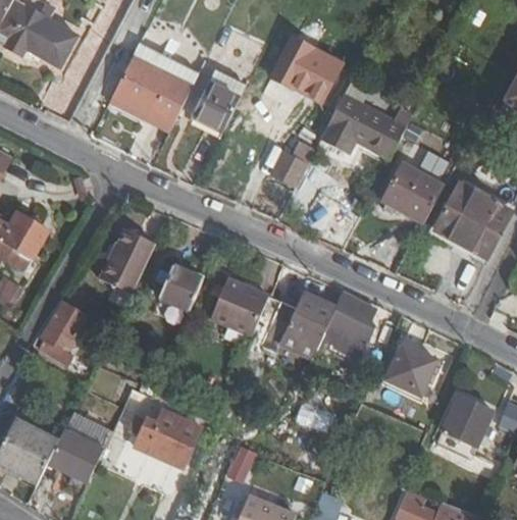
[(0,20),(5,12),(7,13),(14,0),(0,0),(0,20)]
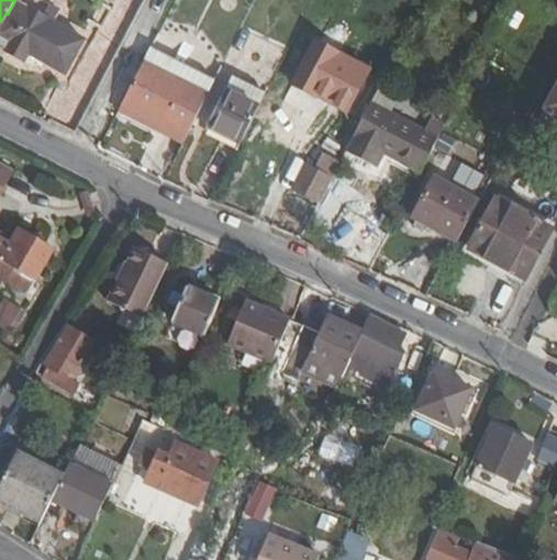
[(0,41),(25,57),(30,52),(67,74),(87,40),(55,21),(62,9),(46,0),(35,0),(32,7),(20,0),(15,0),(8,14),(6,13),(0,22),(0,41)]
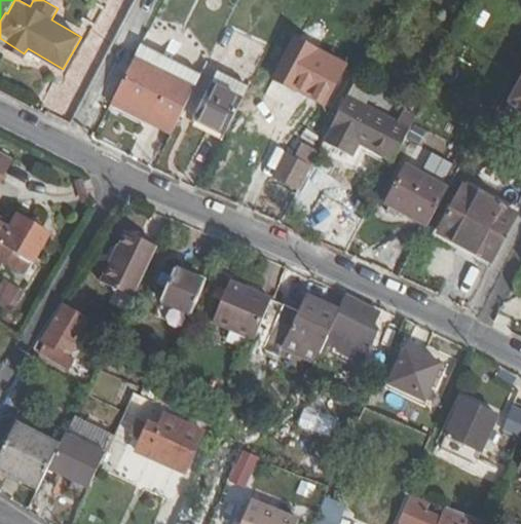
[(263,91),(289,105),(317,47),(293,35),(263,91)]
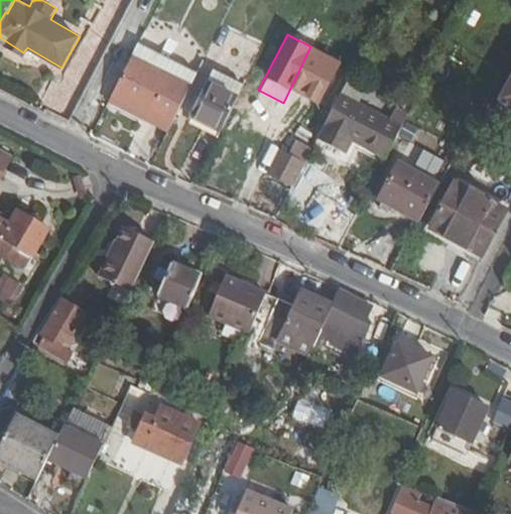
[(140,40),(113,93),(171,123),(184,98),(198,71),(140,40)]
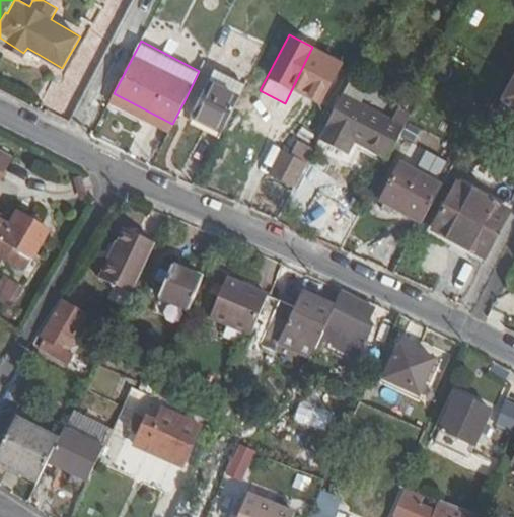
[(312,47),(285,103),(290,106),(303,91),(319,99),(340,60),(312,47)]
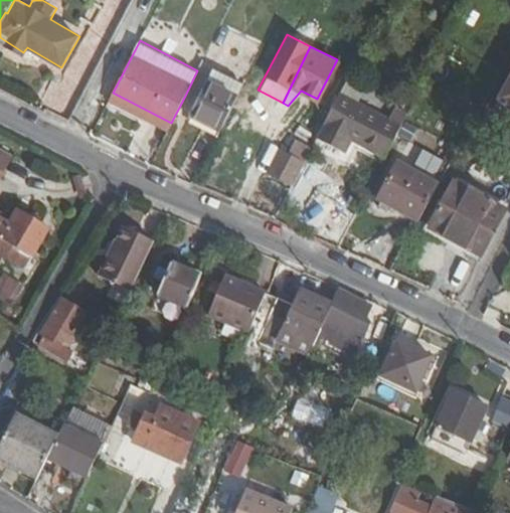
[(188,113),(219,129),(235,97),(242,83),(210,67),(188,113)]
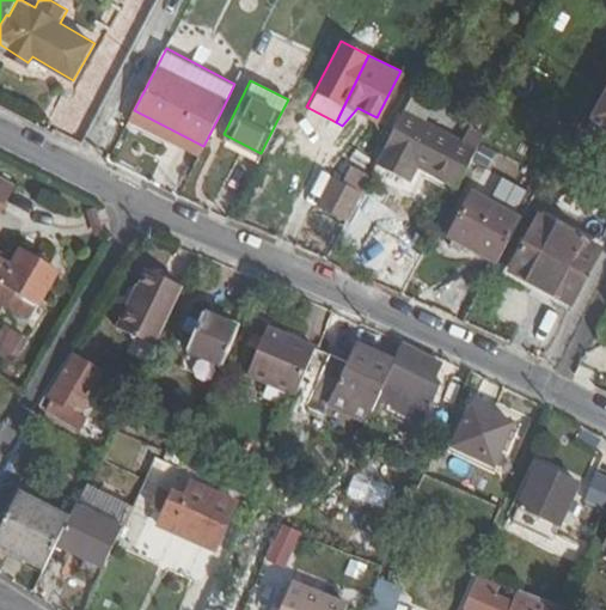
[(605,84),(588,120),(605,128),(605,84)]
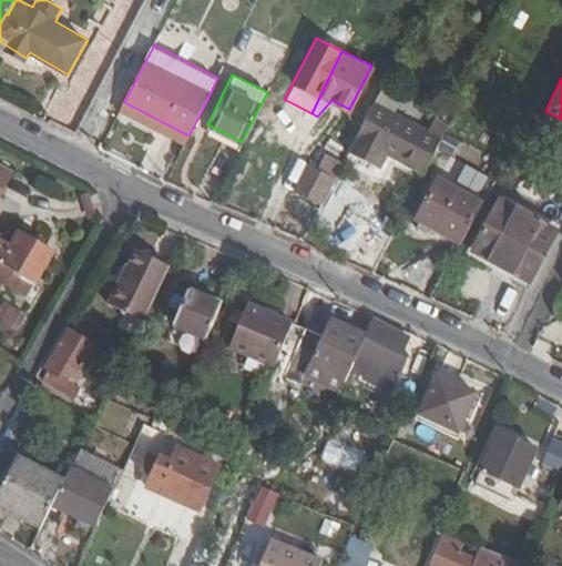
[(395,155),(423,170),(440,137),(426,129),(373,101),(347,150),(377,165),(385,151),(388,145),(398,150),(395,155)]
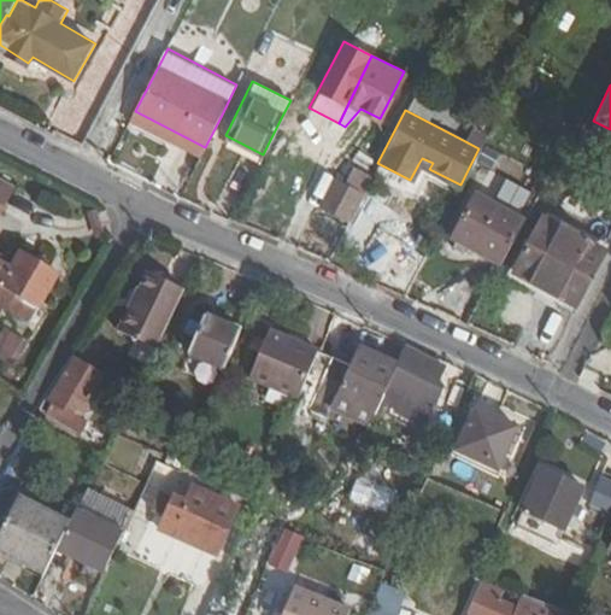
[(463,140),(479,148),(487,133),(470,124),(463,140)]
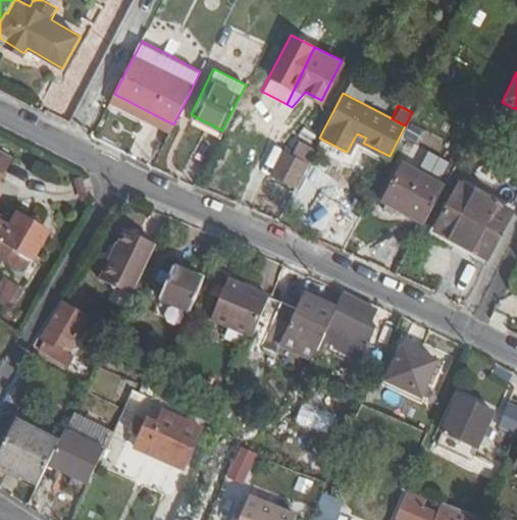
[(354,139),(363,143),(366,138),(357,134),(354,139)]
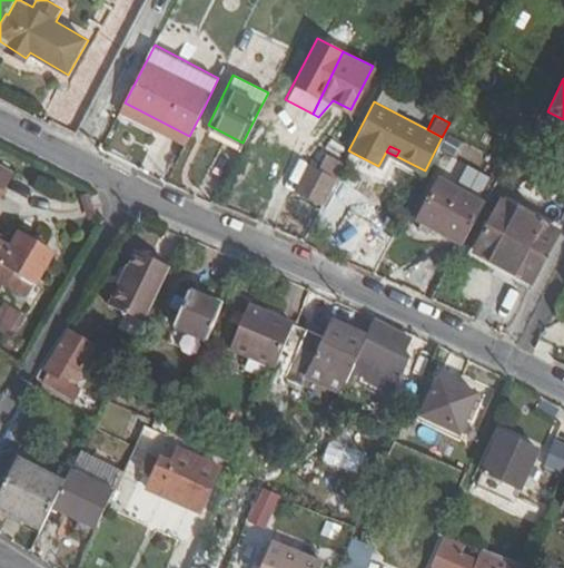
[(296,187),(323,201),(343,160),(327,153),(320,166),(310,160),(296,187)]
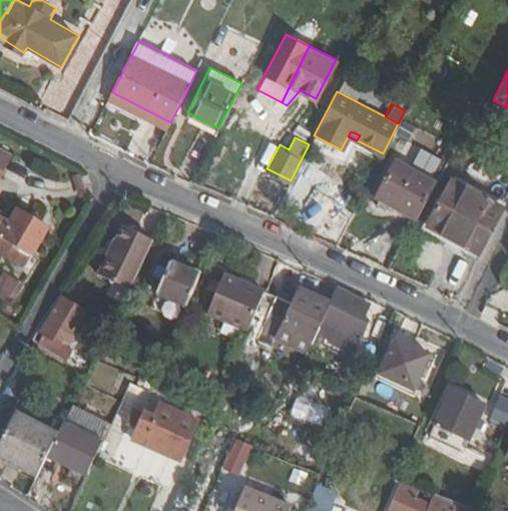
[(380,189),(421,211),(440,175),(399,154),(380,189)]
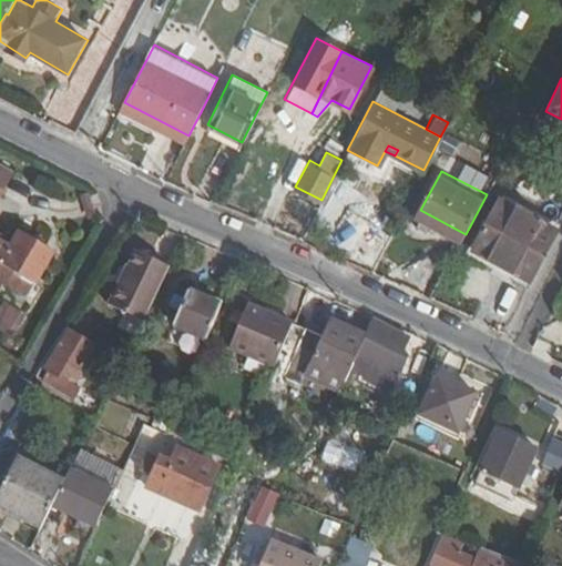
[(9,178),(0,172),(0,192),(9,178)]
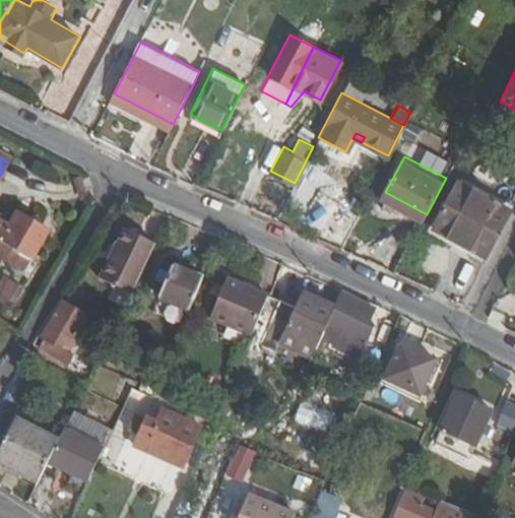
[(481,262),(506,216),(453,188),(429,233),(481,262)]
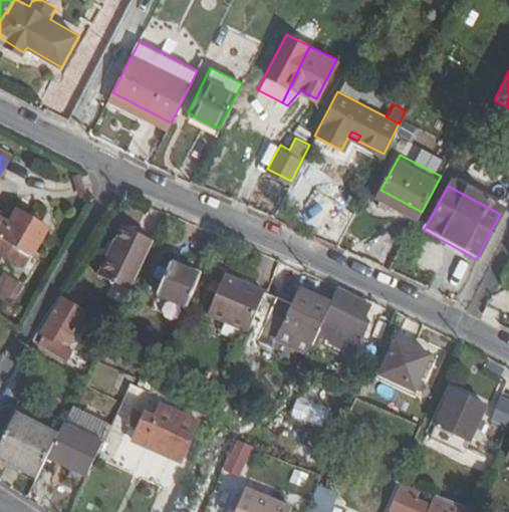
[(0,257),(14,265),(21,255),(34,263),(38,258),(33,254),(47,231),(15,213),(7,226),(0,222),(0,257)]
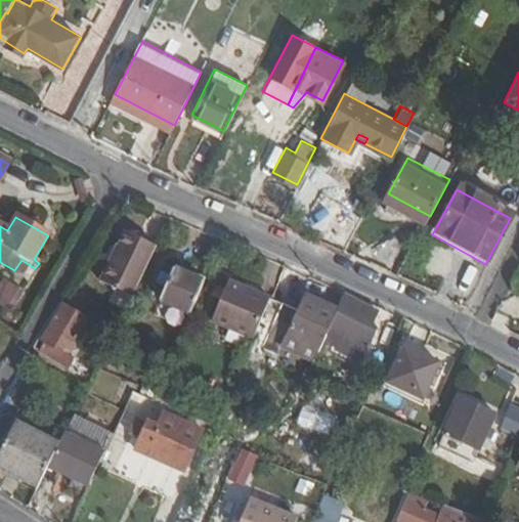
[(129,298),(155,245),(124,230),(117,246),(107,262),(104,260),(95,280),(129,298)]
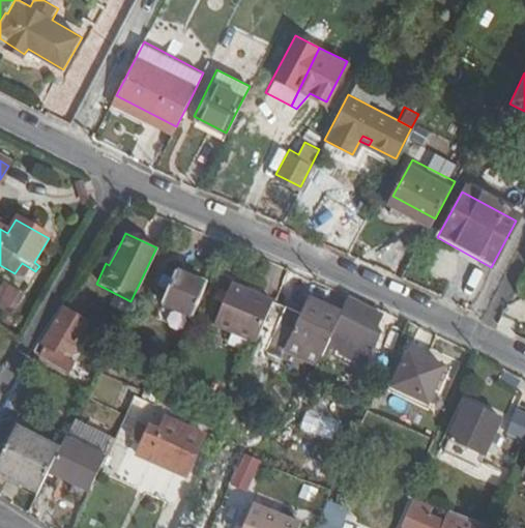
[(109,265),(118,248),(114,246),(106,263),(109,265)]
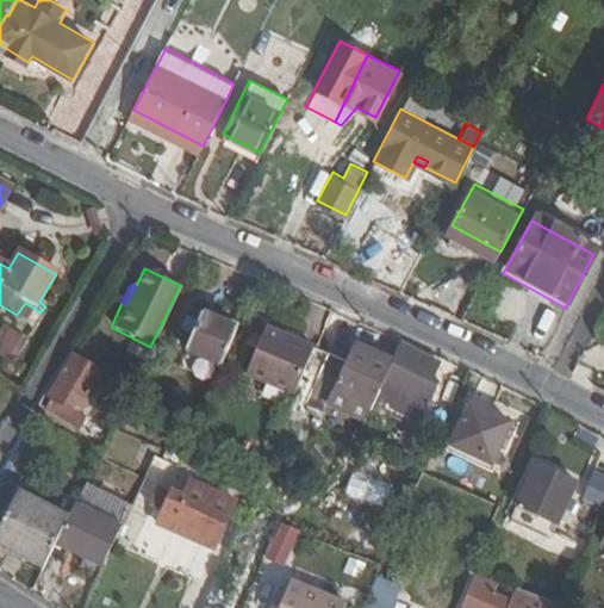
[(218,366),(234,329),(199,315),(182,351),(218,366)]
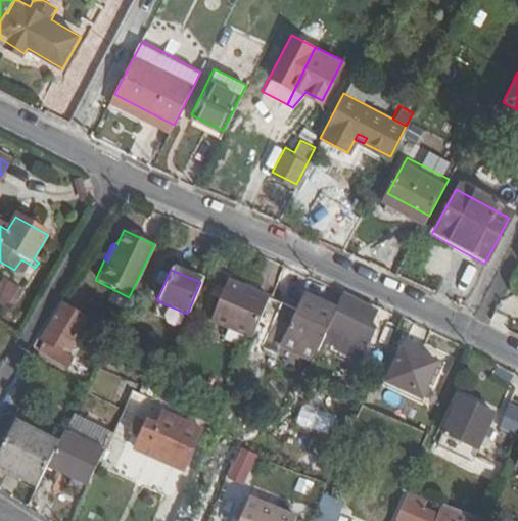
[(167,276),(158,273),(153,284),(161,287),(167,276)]
